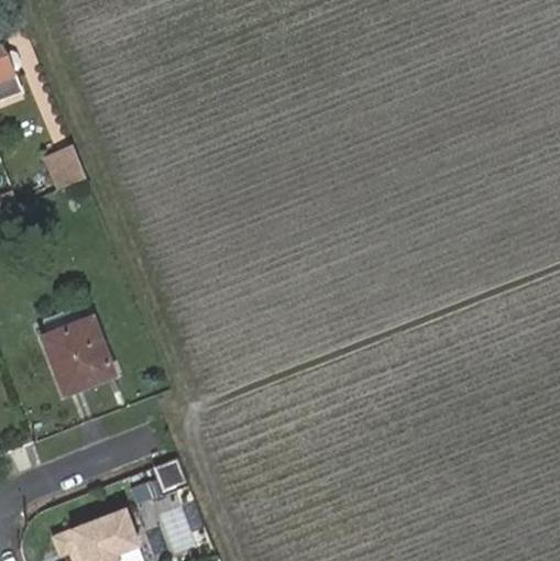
[(0,99),(18,92),(10,72),(18,65),(13,55),(4,56),(0,42),(0,99)]
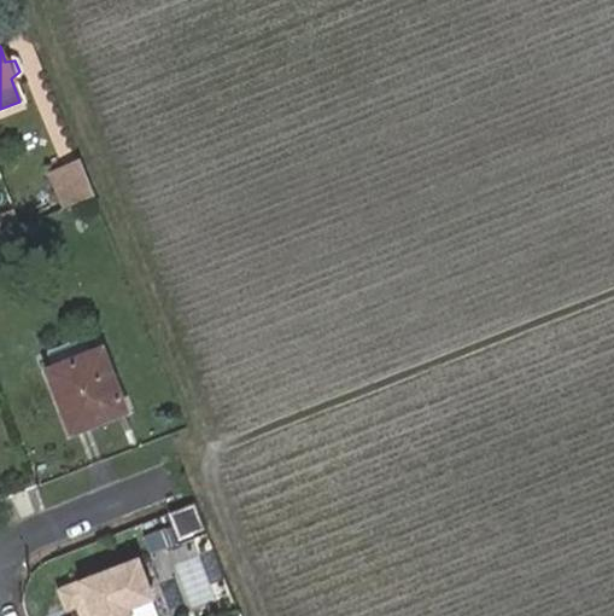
[(86,198),(74,166),(47,176),(60,209),(86,198)]
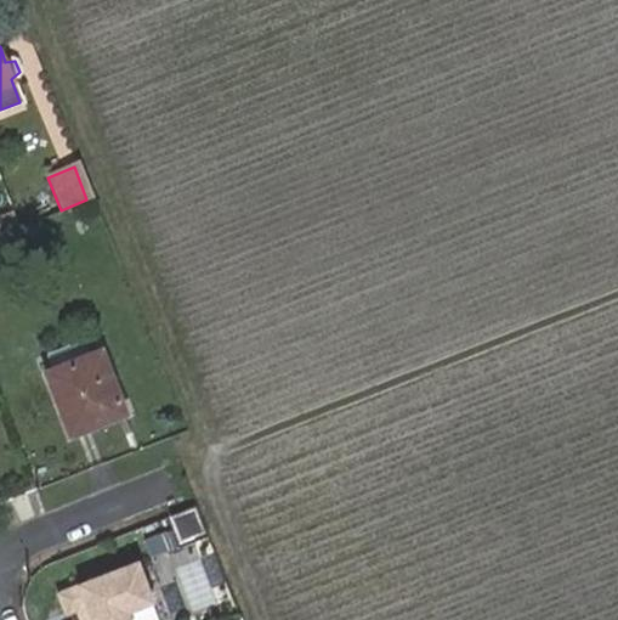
[(15,230),(7,210),(0,213),(7,232),(15,230)]
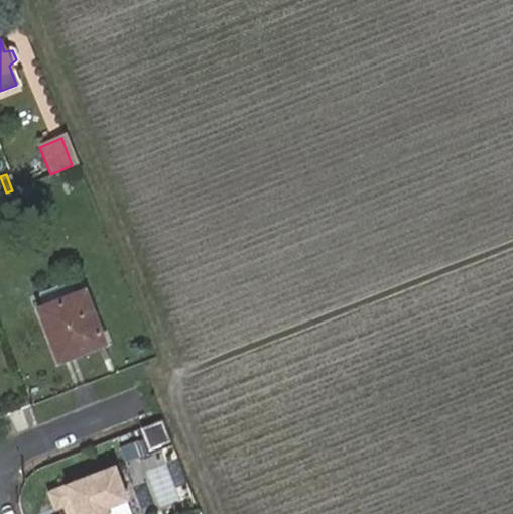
[(100,339),(81,287),(36,304),(54,355),(100,339)]
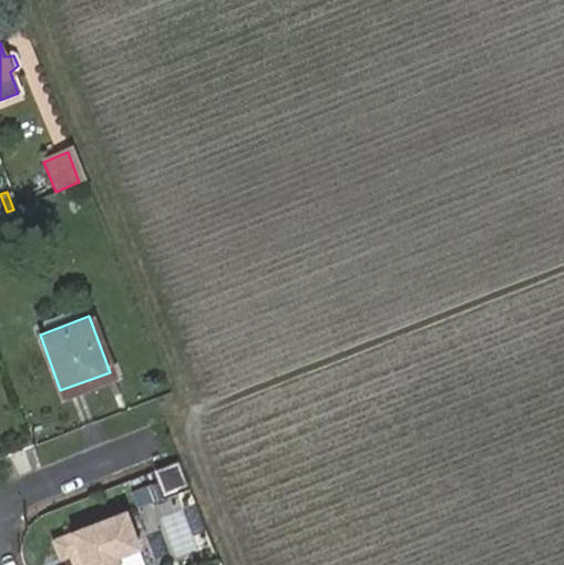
[(164,471),(172,490),(184,484),(177,465),(164,471)]
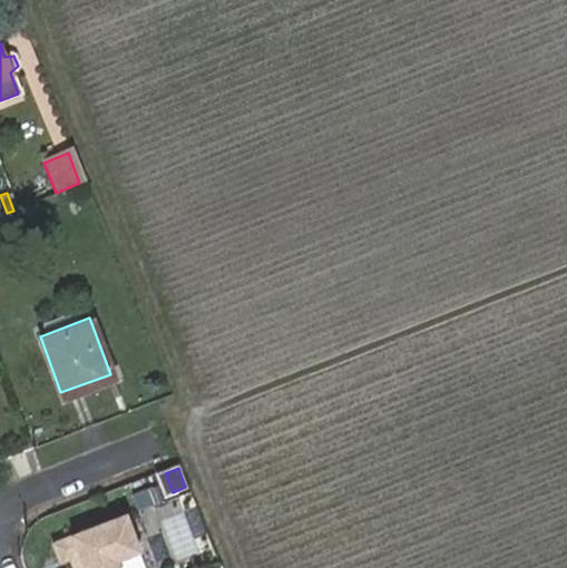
[(177,502),(153,512),(173,560),(196,550),(177,502)]
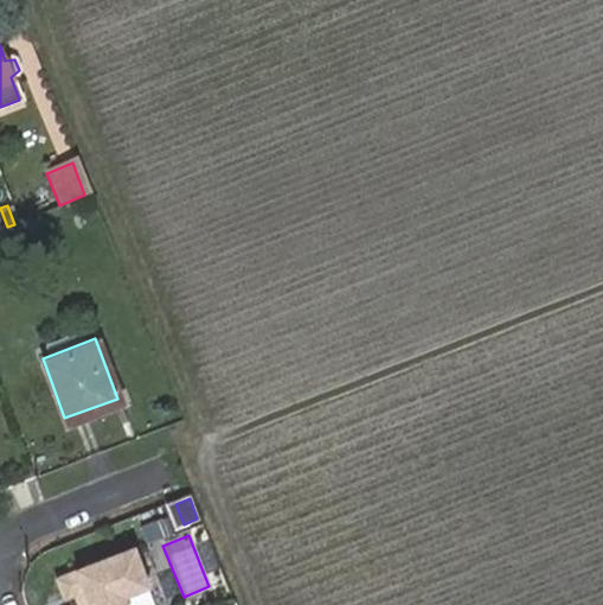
[(52,579),(62,603),(71,599),(74,604),(136,604),(156,597),(146,574),(127,581),(123,573),(143,565),(136,546),(52,579)]
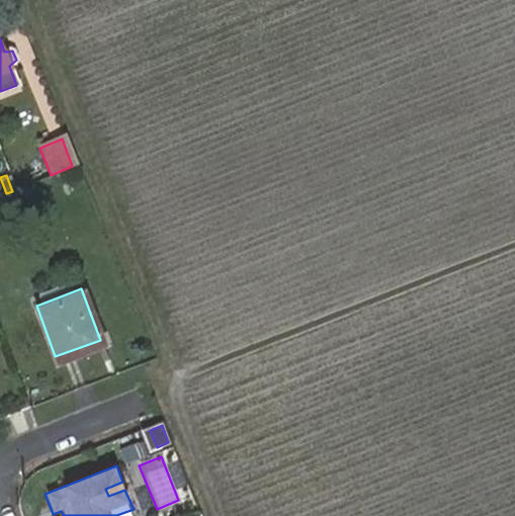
All buildings are outlined.
